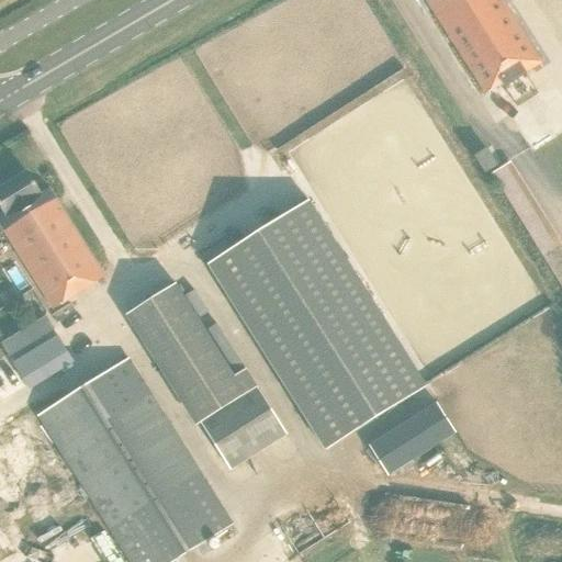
[(426,0),(489,96),(543,63),(503,0),(426,0)]
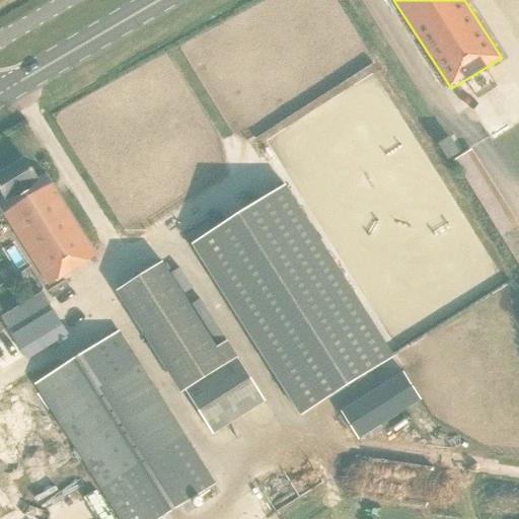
[(518,89),(513,80),(475,103),(518,172),(518,89)]
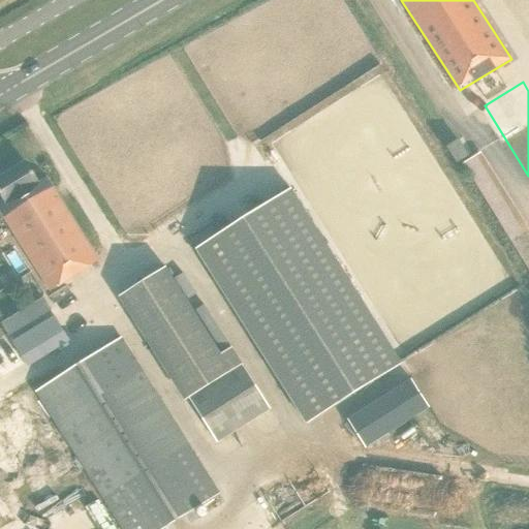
[(457,163),(468,156),(459,141),(447,148),(457,163)]
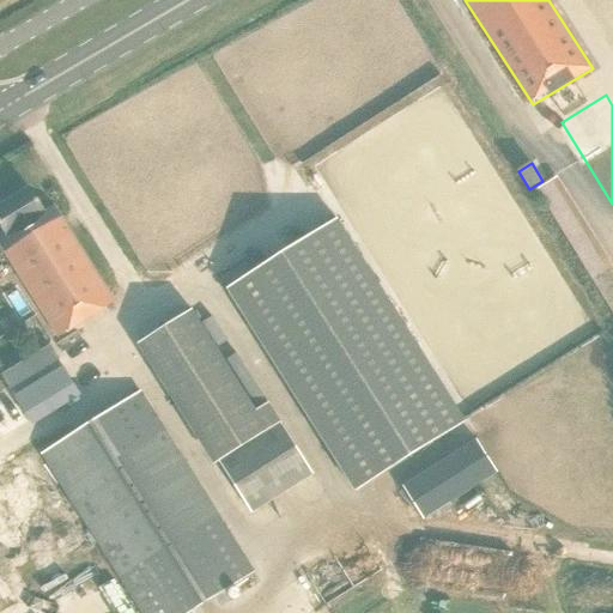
[(0,199),(26,183),(19,170),(0,181),(0,199)]
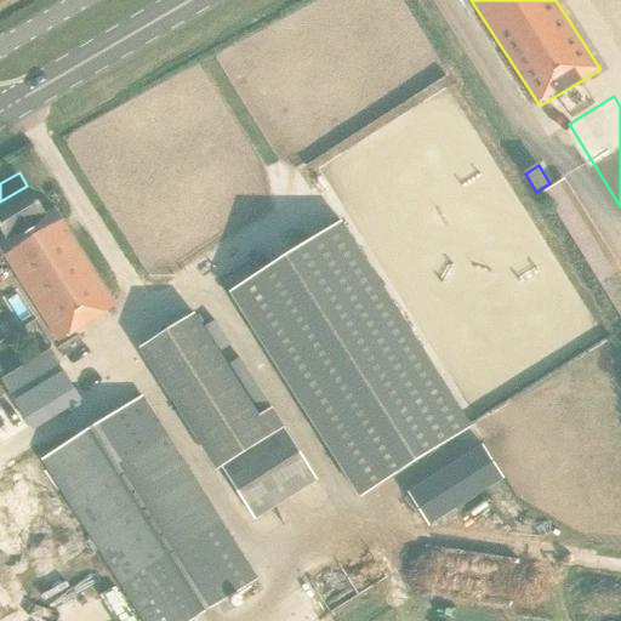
[(46,215),(30,189),(0,209),(0,229),(7,240),(0,244),(0,250),(58,342),(115,306),(55,210),(46,215)]
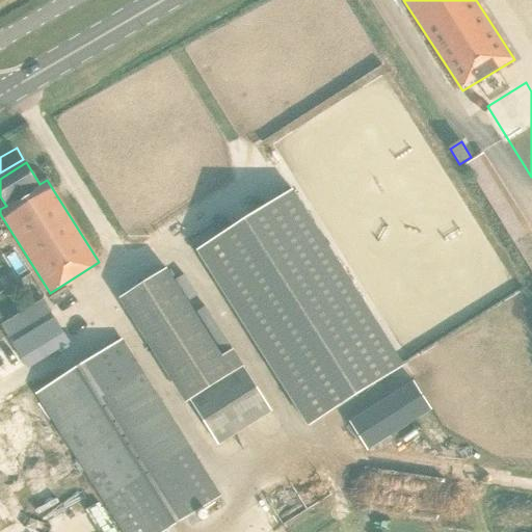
[(197,251),(212,275),(309,426),(404,366),(293,191),(197,251)]
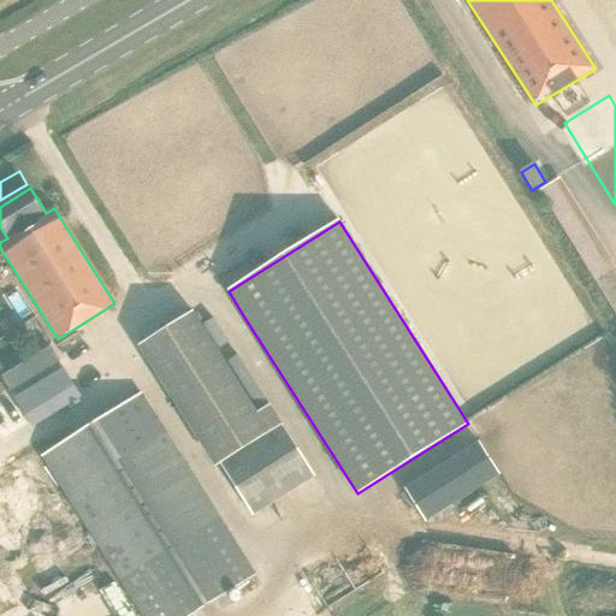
[(255,415),(252,409),(191,312),(137,345),(199,443),(200,442),(213,462),(280,420),(271,404),(255,415)]
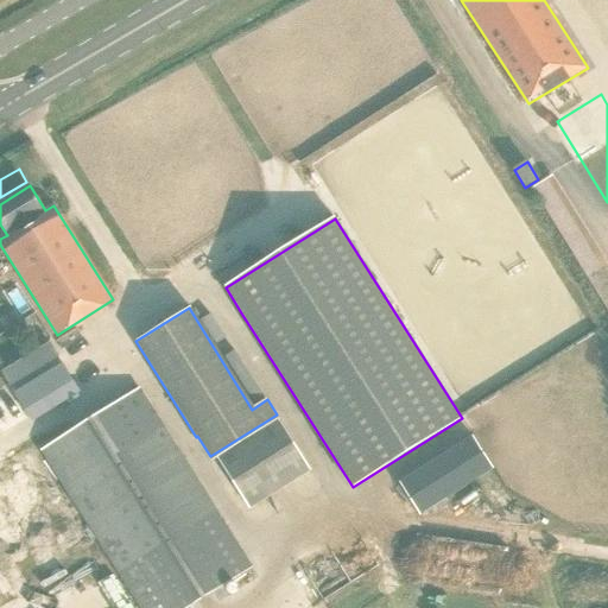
[(56,360),(63,371),(77,361),(70,350),(56,360)]
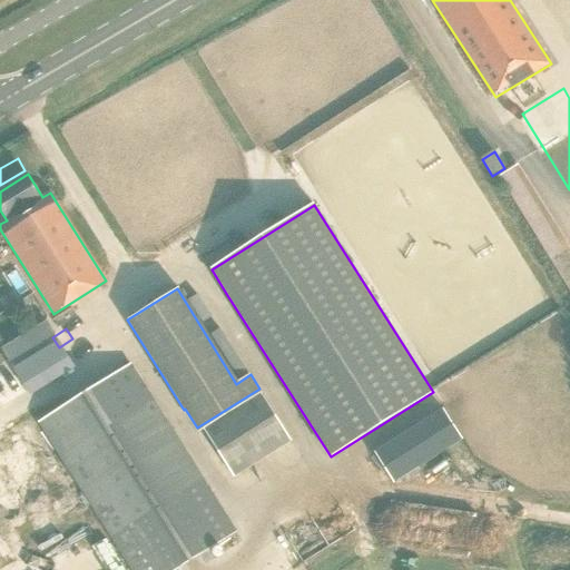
[(176,569),(237,532),(206,483),(129,364),(38,422),(131,569),(176,569)]
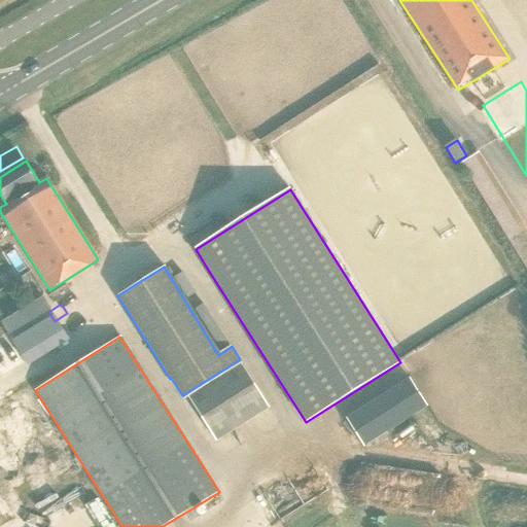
[(240,364),(188,397),(216,442),(269,409),(240,364)]
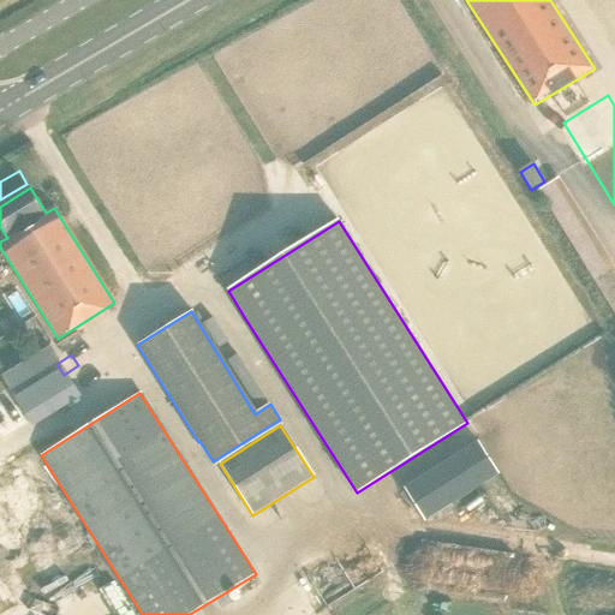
[(0,473),(0,508),(57,614),(88,614),(11,469),(0,473)]
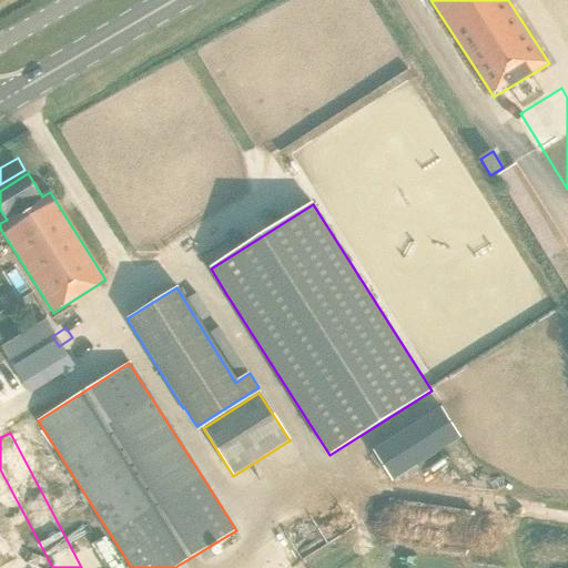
[(414,448),(423,462),(445,446),(436,434),(414,448)]
